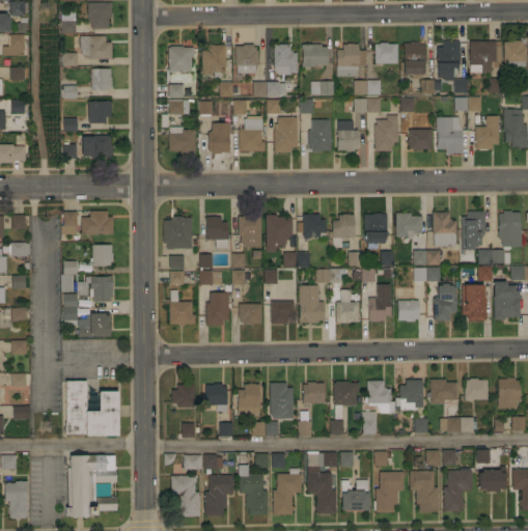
[(11,1),(26,1),(27,2),(29,2),(29,12),(27,12),(27,15),(11,15),(11,1)]
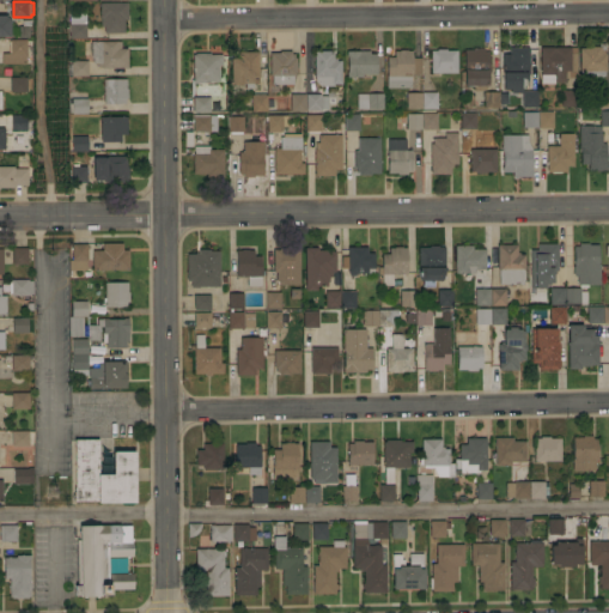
[(131,19),(127,19),(128,32),(108,34),(107,26),(104,26),(104,18),(103,18),(103,2),(131,2),(131,19)]
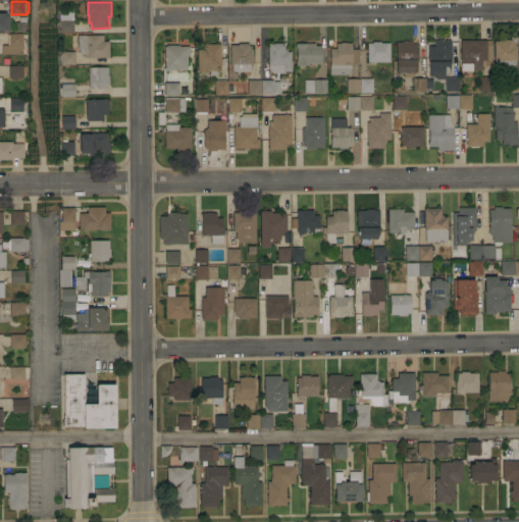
[(62,10),(67,10),(67,12),(76,12),(76,33),(62,33),(62,10)]
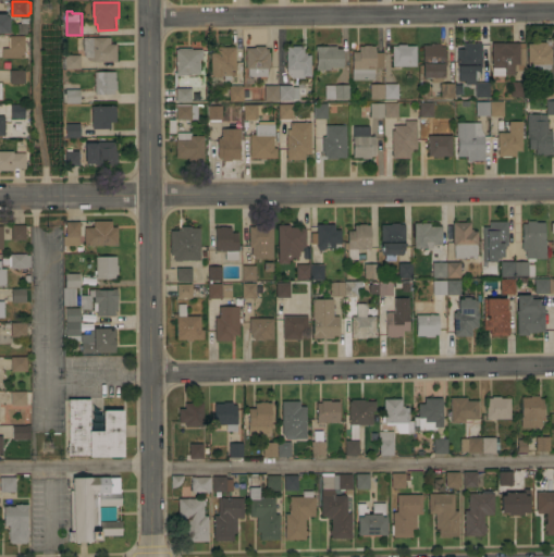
[(0,13),(10,13),(10,15),(11,15),(11,17),(12,17),(12,33),(0,33),(0,13)]
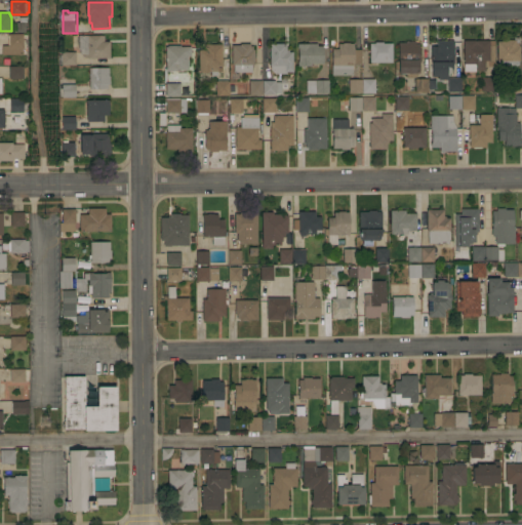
[(5,54),(5,45),(10,45),(10,35),(11,35),(11,34),(26,34),(26,35),(30,35),(30,38),(26,38),(26,46),(25,46),(25,54),(5,54)]
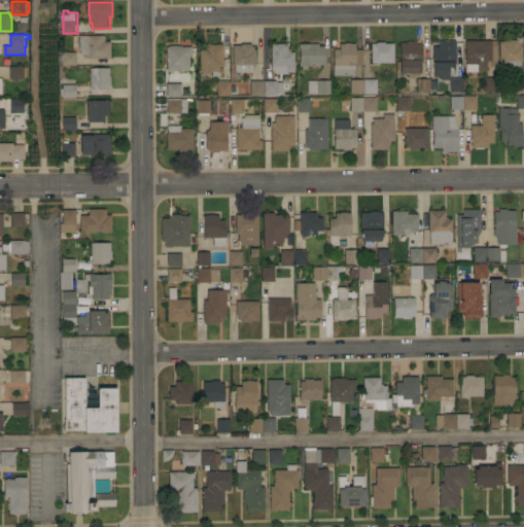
[(113,59),(91,59),(91,58),(86,58),(86,55),(82,55),(82,49),(81,49),(81,35),(104,35),(107,35),(107,41),(112,41),(113,59)]
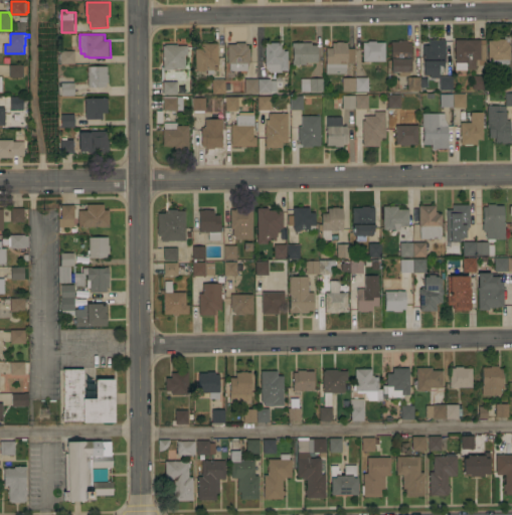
[(498,40),(498,39),(506,39),(506,36),(511,36),(511,41),(511,44),(511,63),(504,66),(490,67),(490,40),(498,40)]
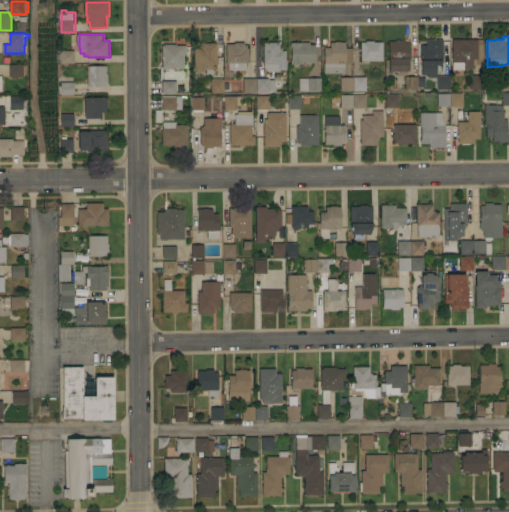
[(445,39),(445,62),(444,62),(444,63),(443,63),(443,67),(441,67),(441,71),(438,74),(439,77),(429,78),(429,74),(424,75),(422,45),(428,45),(428,40),(445,39)]
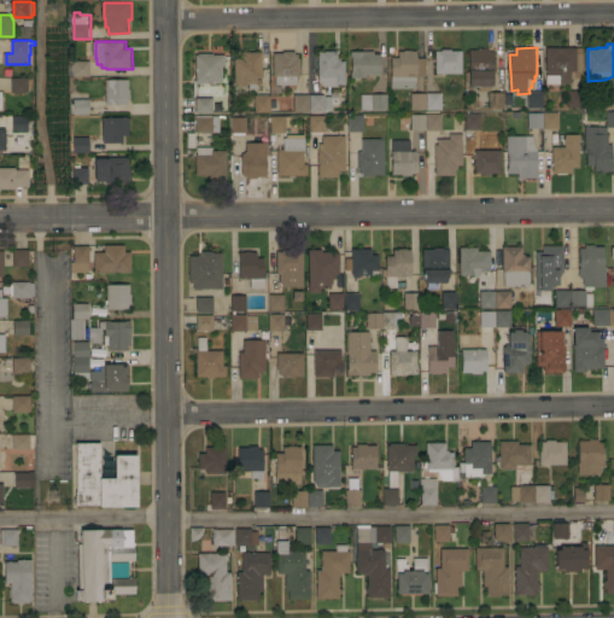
[(584,47),(585,79),(573,79),(573,83),(548,83),(548,47),(584,47)]
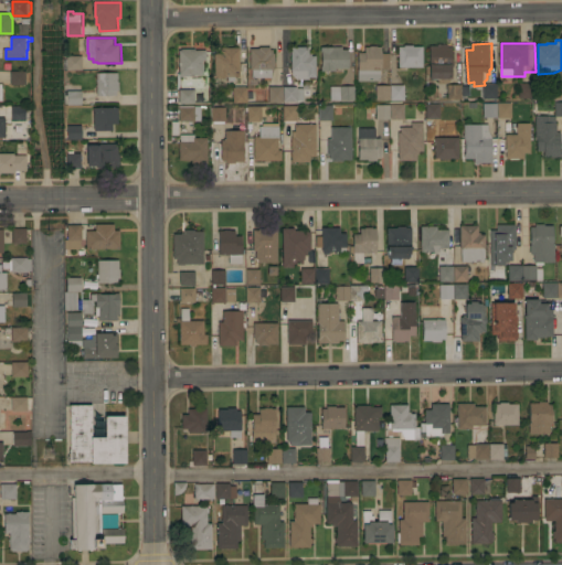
[(401,67),(401,46),(406,46),(406,45),(415,44),(415,46),(425,46),(425,67),(401,67)]
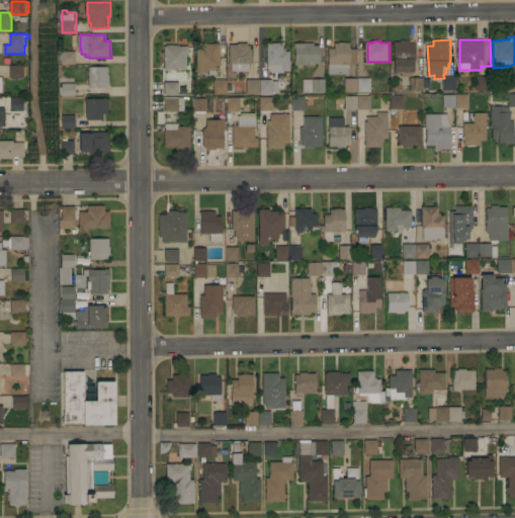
[(396,41),(404,41),(404,40),(412,40),(412,42),(417,42),(417,61),(416,61),(415,73),(414,73),(413,76),(403,77),(403,73),(395,73),(396,41)]
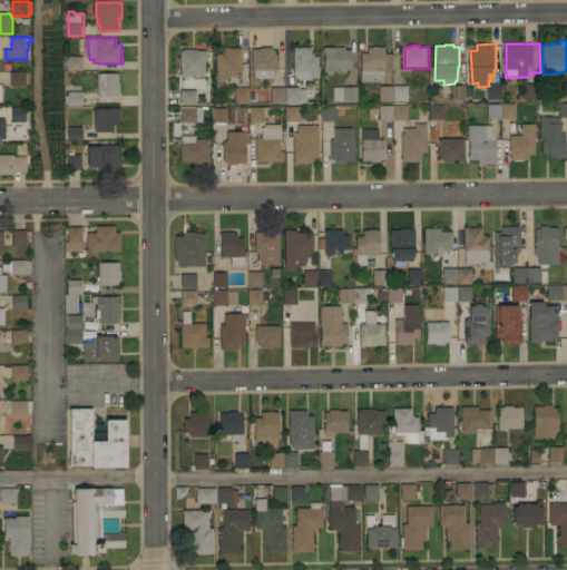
[(396,69),(387,69),(387,71),(385,71),(384,81),(363,81),(363,52),(370,52),(370,47),(375,47),(375,46),(382,46),(382,47),(387,47),(387,53),(396,53),(396,69)]
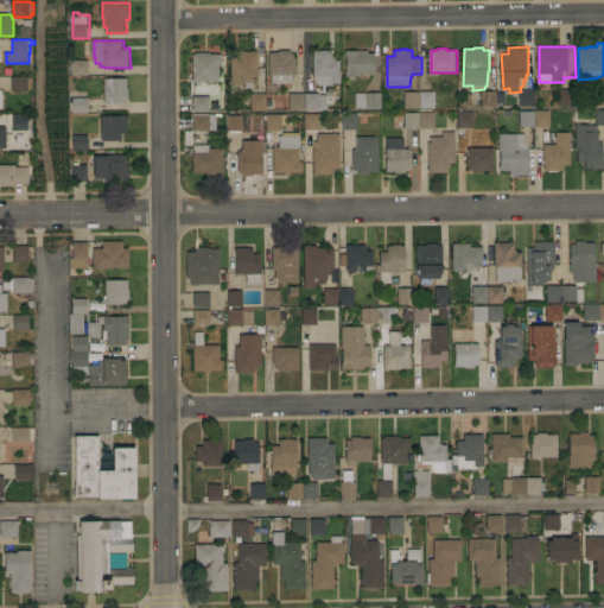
[(292,50),(292,54),(296,54),(296,57),(298,57),(297,75),(296,75),(294,82),(294,83),(293,83),(293,86),(286,86),(286,83),(275,83),(273,80),(273,75),(271,75),(271,52),(280,52),(280,50),(292,50)]
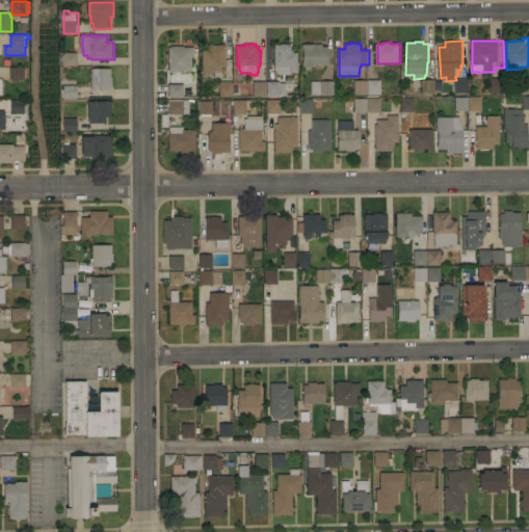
[(293,51),(295,51),(295,52),(299,52),(299,75),(281,75),(276,70),(276,67),(275,67),(275,44),(293,44),(293,51)]
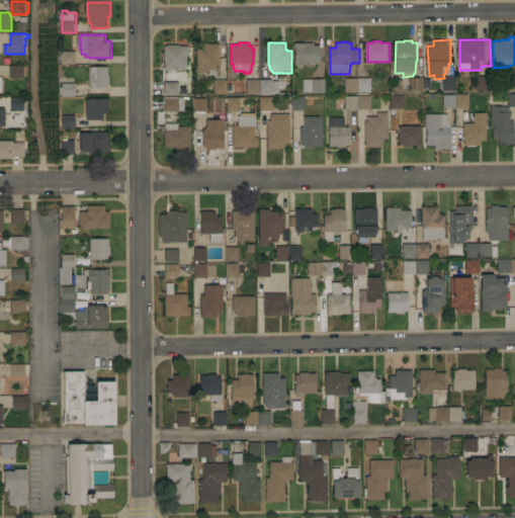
[(316,42),(316,46),(321,45),(321,48),(327,48),(327,61),(321,61),(321,62),(309,63),(310,65),(296,65),(295,42),(316,42)]
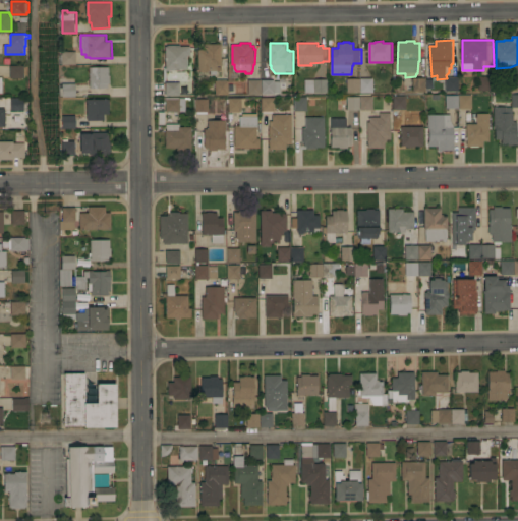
[(222,70),(218,70),(218,74),(212,74),(212,70),(209,70),(209,78),(200,78),(202,72),(199,72),(199,49),(206,49),(206,44),(223,44),(222,70)]
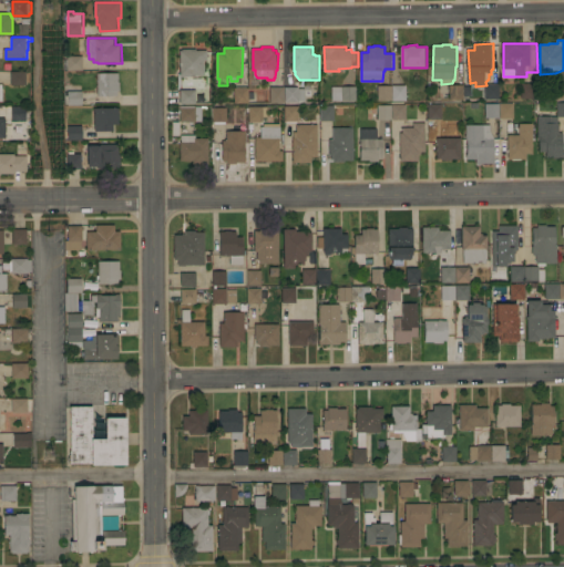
[(182,50),(184,50),(184,49),(197,49),(197,50),(208,50),(208,61),(206,61),(206,74),(193,74),(193,76),(182,76),(182,50)]
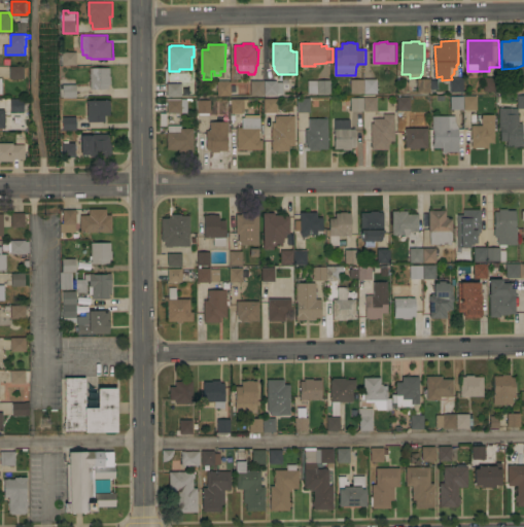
[(78,65),(64,65),(64,64),(61,64),(61,55),(64,55),(64,51),(78,51),(78,65)]
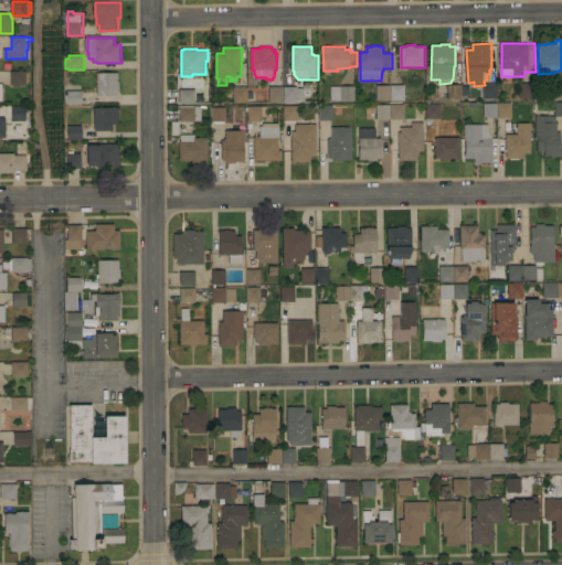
[(28,84),(13,85),(12,71),(28,71),(28,84)]
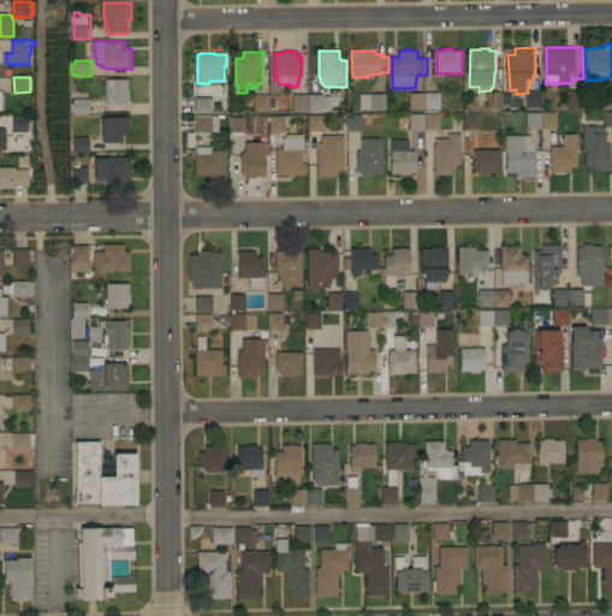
[(130,80),(130,89),(132,89),(132,99),(129,99),(129,104),(108,105),(107,80),(130,80)]
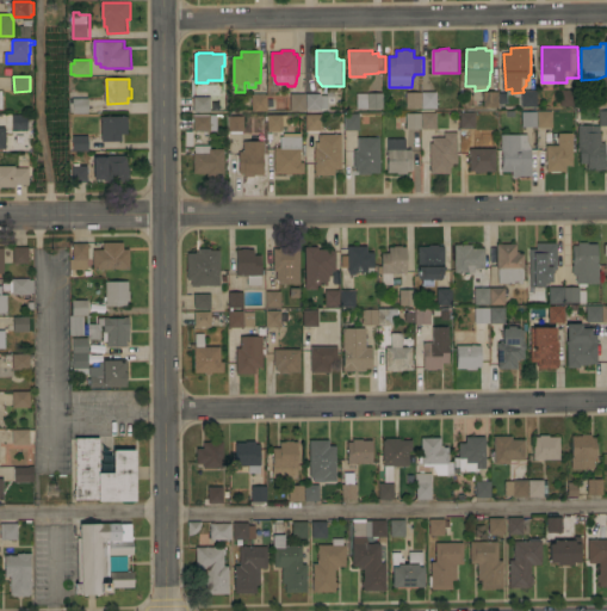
[(524,107),(524,90),(539,90),(539,107),(524,107)]
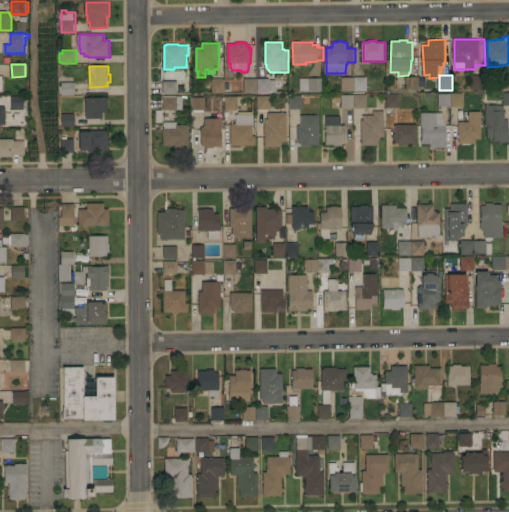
[(485,89),(472,89),(472,75),(485,75),(485,89)]
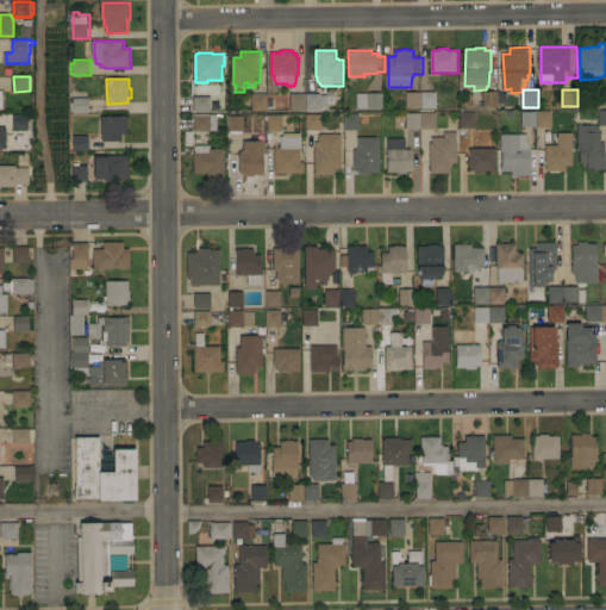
[(500,107),(485,107),(485,98),(483,98),(483,92),(485,92),(485,91),(500,91),(500,107)]
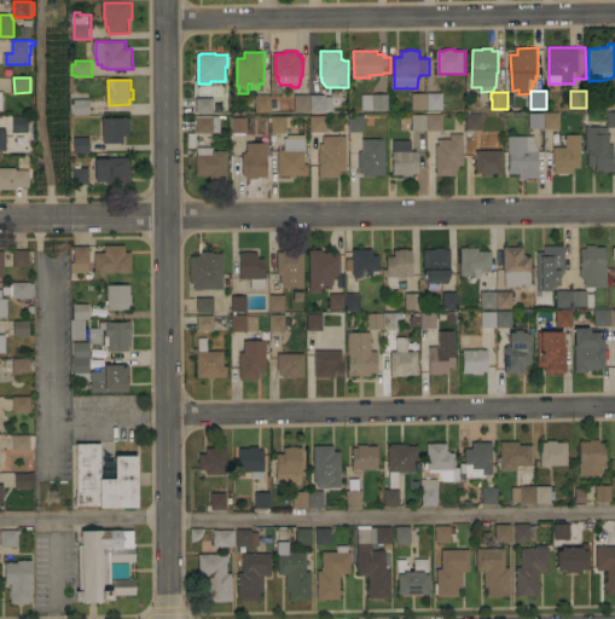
[(76,115),(76,114),(73,114),(73,93),(91,93),(92,115),(76,115)]
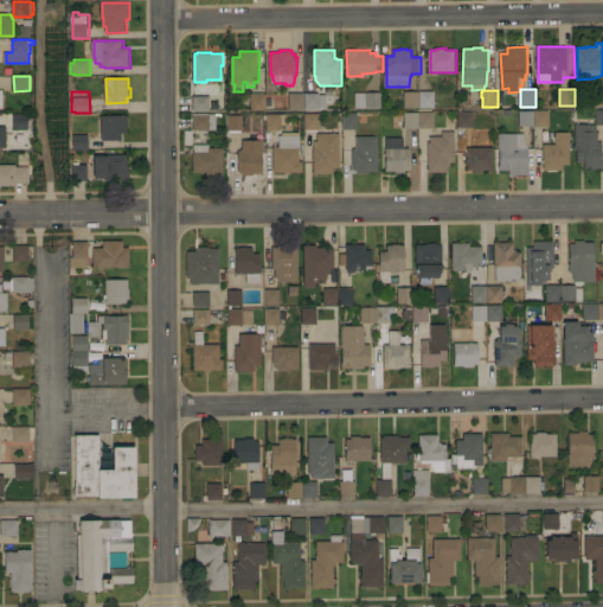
[(290,93),(293,93),(305,91),(305,93),(306,93),(306,109),(292,109),(290,93)]
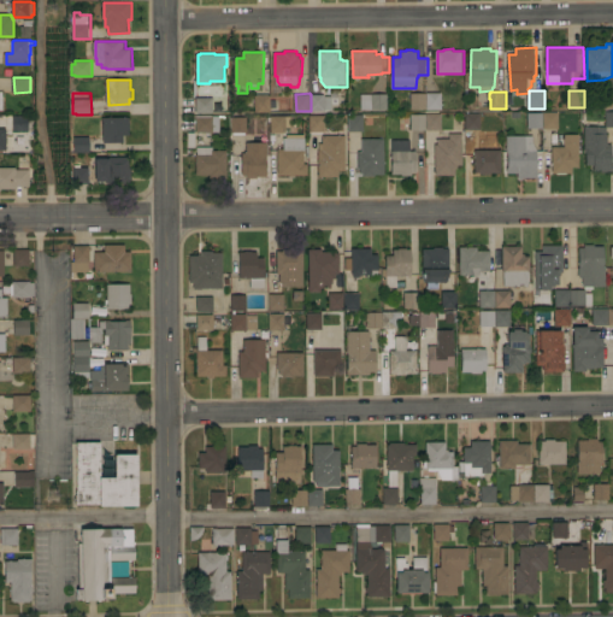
[(412,93),(428,93),(428,109),(412,109),(412,93)]
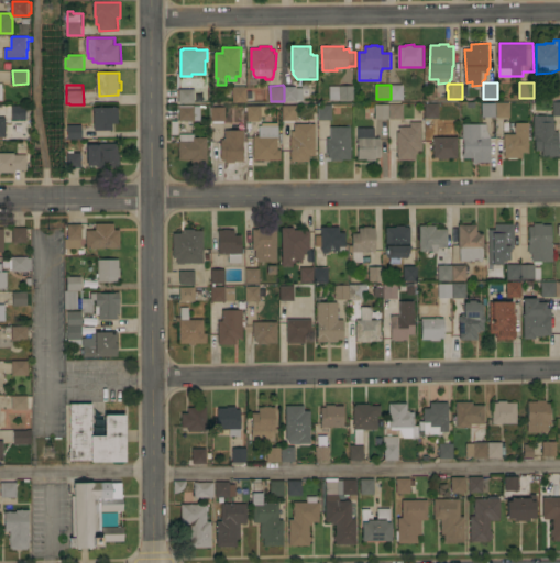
[(405,100),(392,100),(392,85),(405,85),(405,100)]
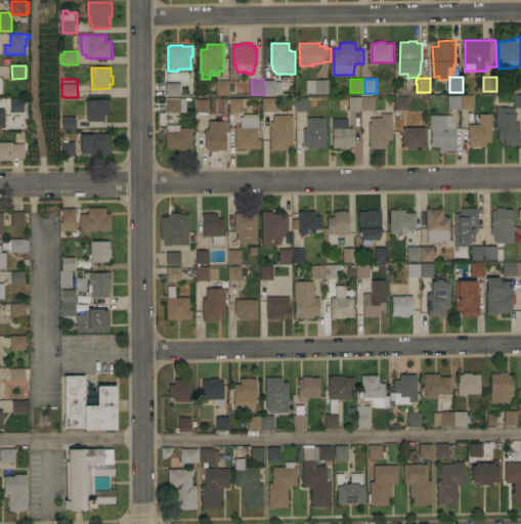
[(265,94),(265,80),(277,80),(277,82),(284,82),(284,93),(277,93),(277,94),(265,94)]
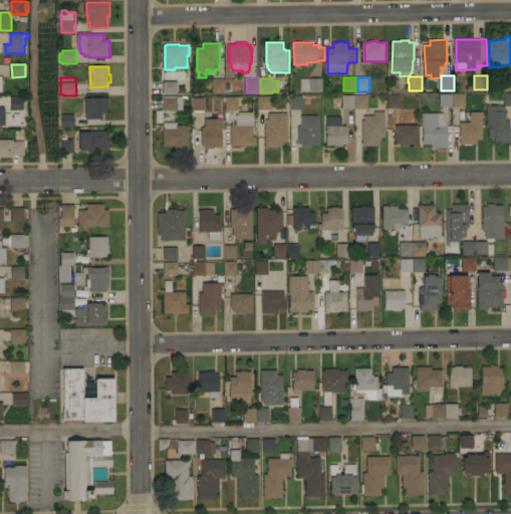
[(324,91),(302,91),(302,78),(324,78),(324,91)]
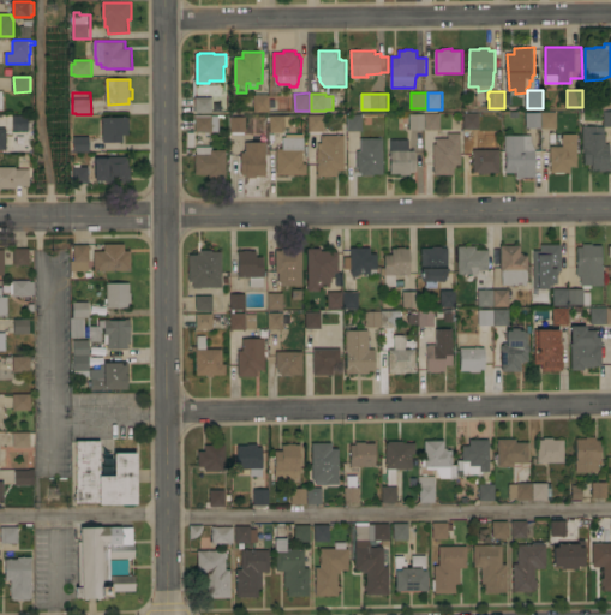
[(256,95),(271,95),(271,100),(277,100),(277,107),(271,107),(271,112),(256,112),(256,95)]
